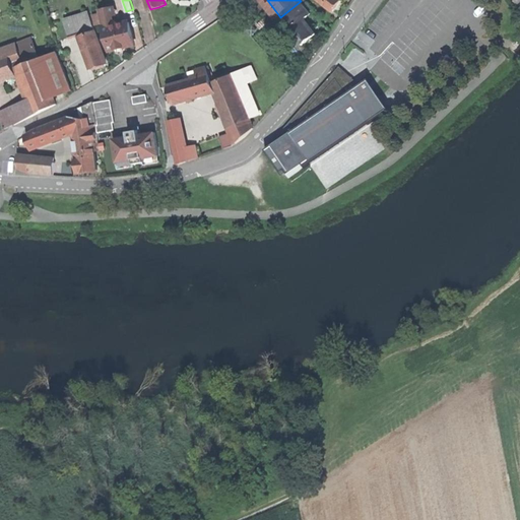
[(320,0),(333,10),(337,5),(341,0),(340,0),(320,0)]
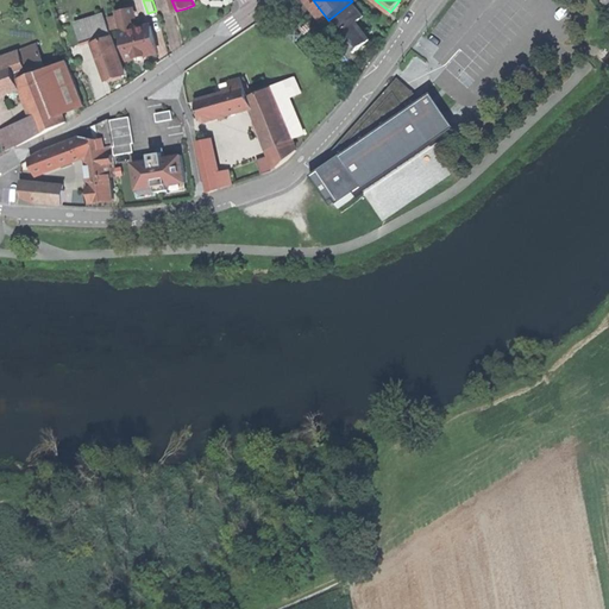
[(328,20),(355,52),(363,46),(370,41),(357,23),(364,17),(352,1),(328,20)]
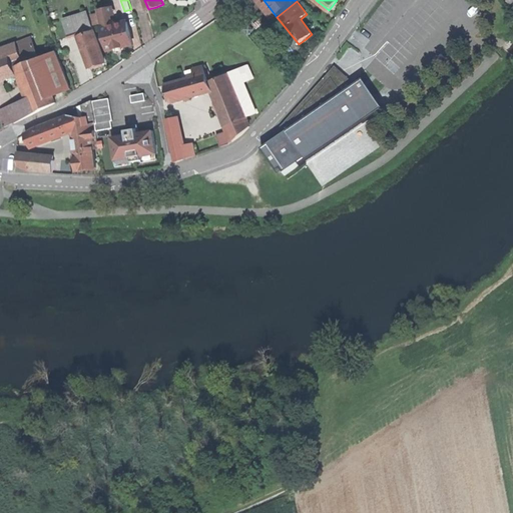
[(99,10),(103,28),(112,26),(109,14),(112,13),(111,7),(99,10)]
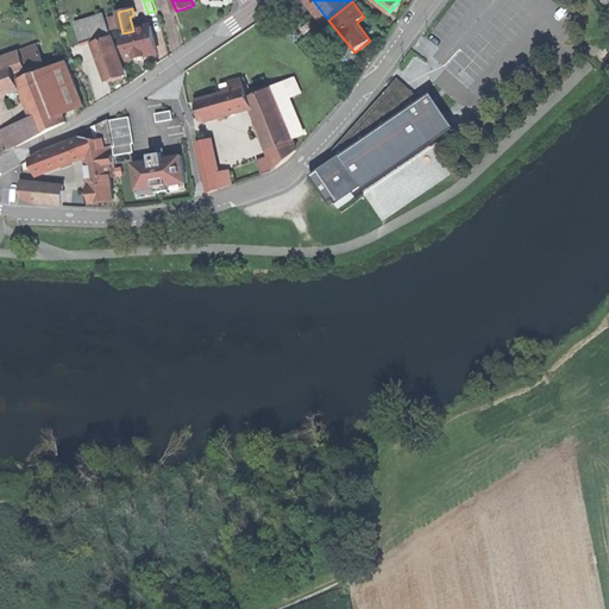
[(113,30),(120,27),(117,17),(110,18),(113,30)]
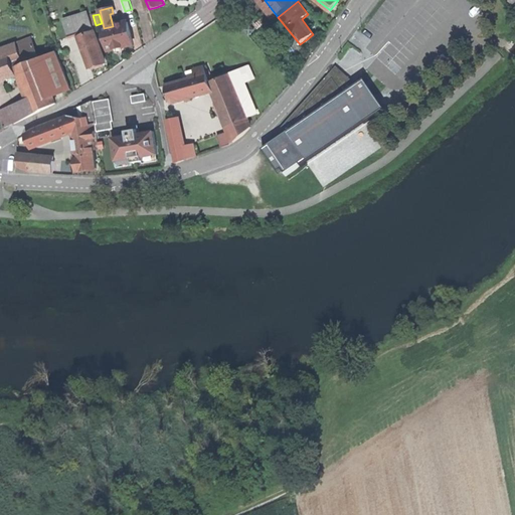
[(78,34),(79,35),(95,30),(90,15),(64,23),(69,37),(78,34)]
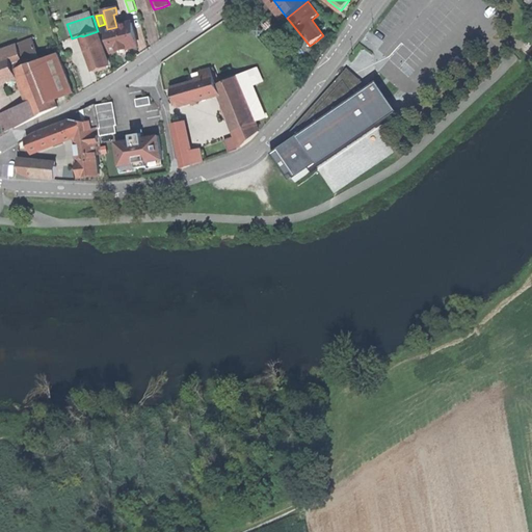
[(107,29),(106,29),(111,52),(125,49),(138,46),(133,23),(116,27),(107,29)]
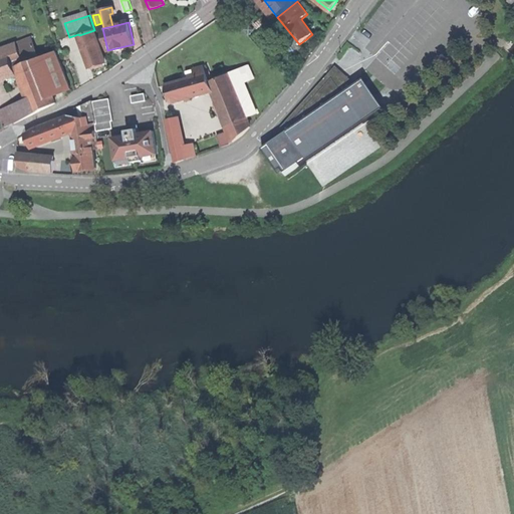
[(98,65),(105,63),(94,30),(79,35),(90,68),(98,65)]
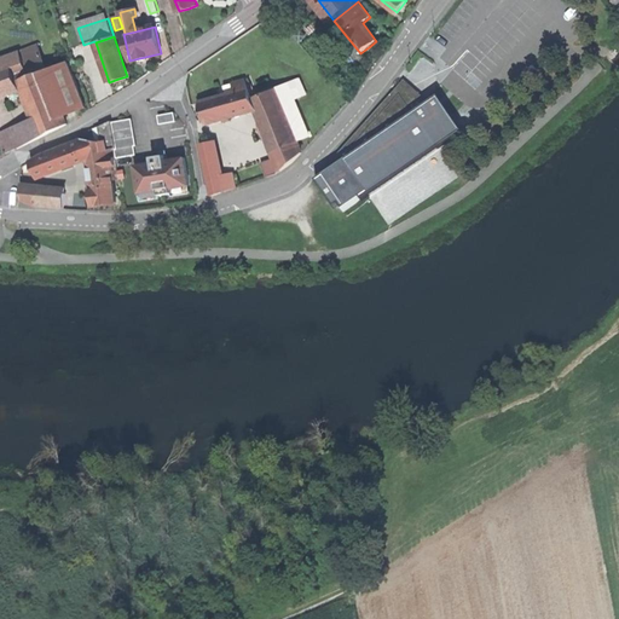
[(38,45),(19,52),(24,63),(41,56),(38,45)]
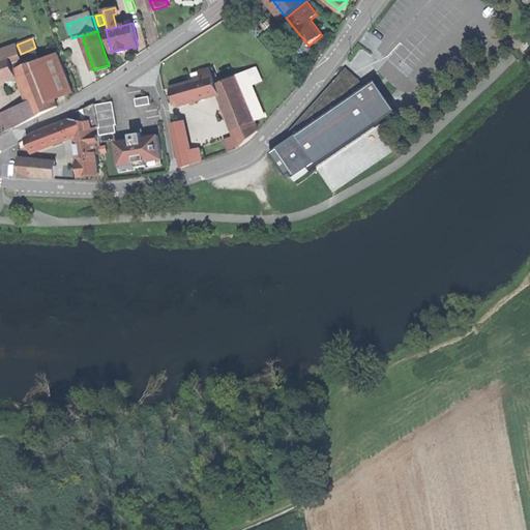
[(0,50),(0,61),(10,57),(21,54),(17,45),(0,50)]
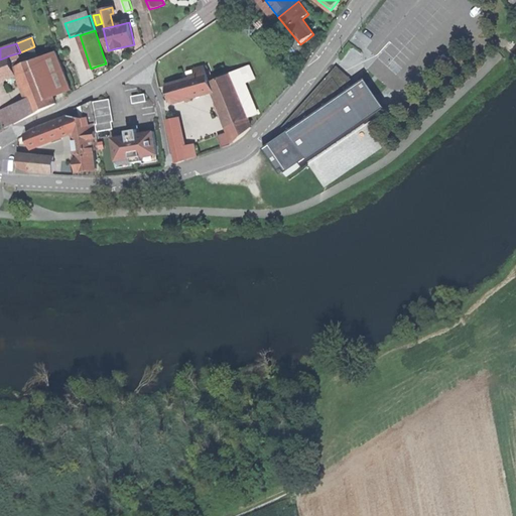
[(39,58),(34,46),(20,52),(10,55),(15,68),(18,67),(39,58)]
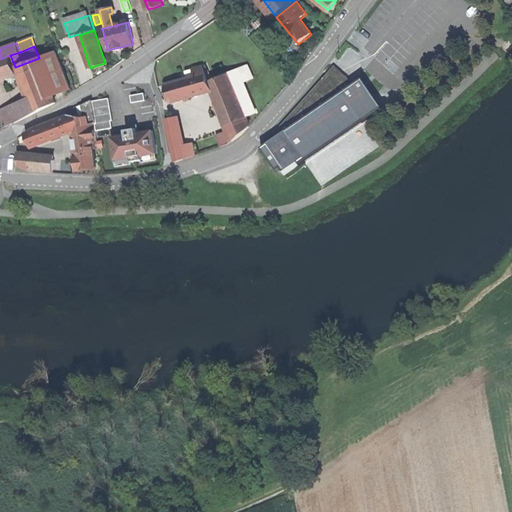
[(57,51),(39,58),(53,96),(71,89),(57,51)]
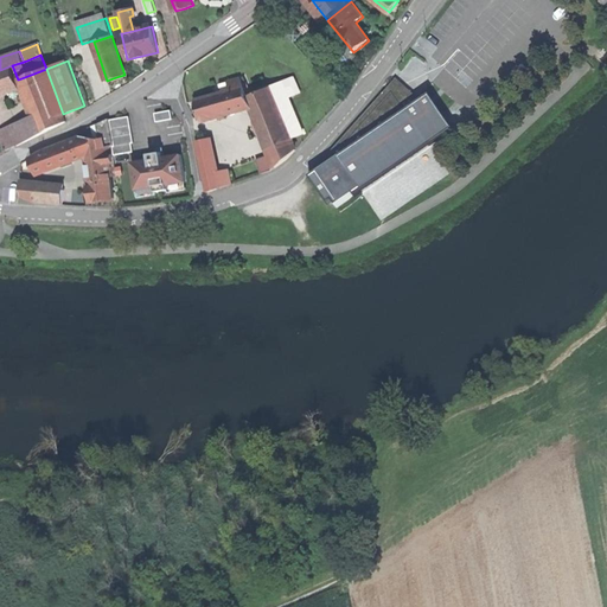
[(18,80),(12,65),(0,70),(0,94),(20,87),(19,85),(18,80)]
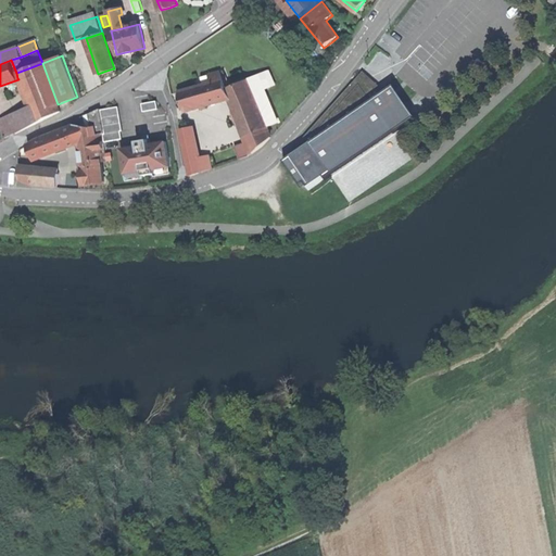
[(58,104),(42,63),(20,72),(22,77),(33,105),(38,122),(61,113),(58,104)]
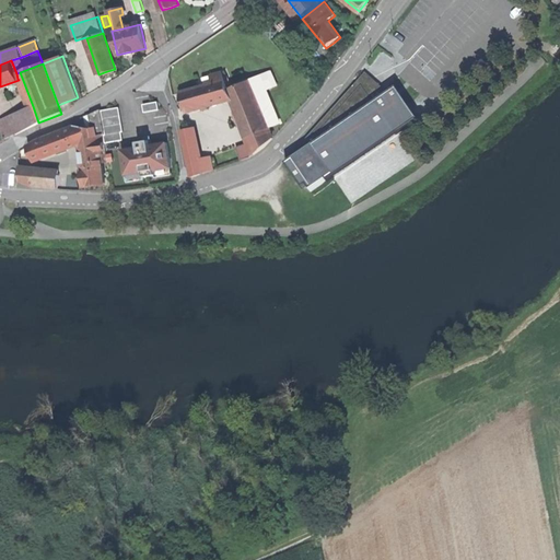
[(271,71),(260,76),(265,88),(276,83),(271,71)]
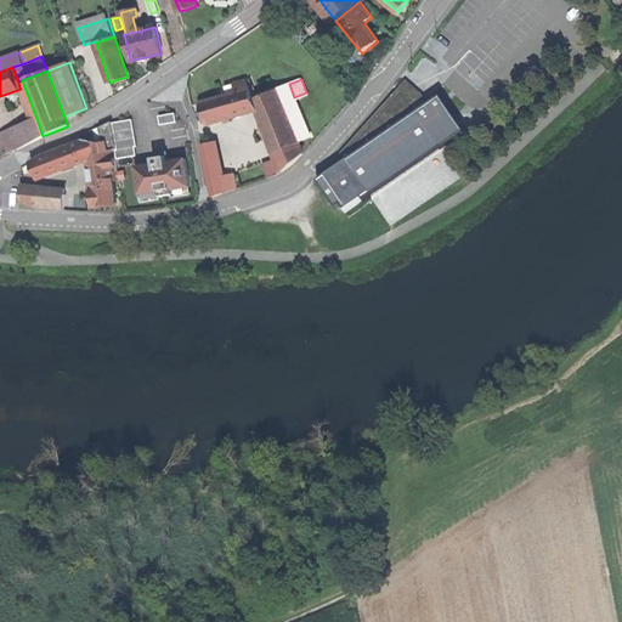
[(236,84),(238,92),(250,89),(247,80),(236,84)]
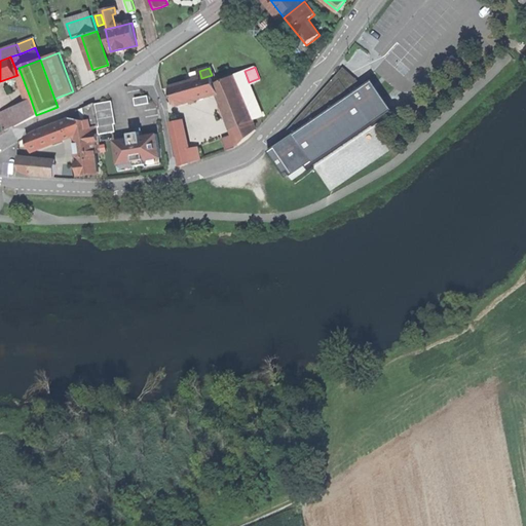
[(343,69),(270,150),(292,181),(391,112),(343,69)]
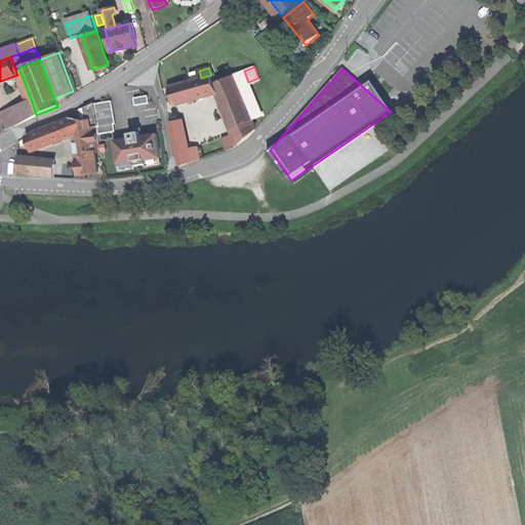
[(244,71),(234,75),(252,120),(261,116),(248,82),(244,71)]
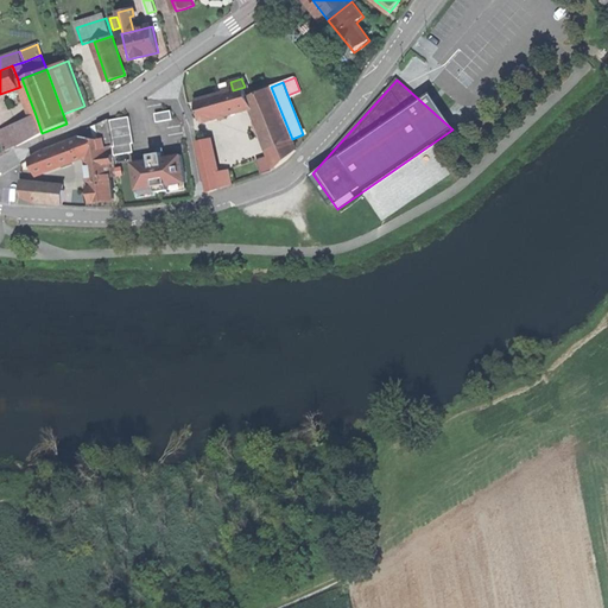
[(245,87),(233,90),(239,112),(252,107),(247,96),(248,96),(245,87)]
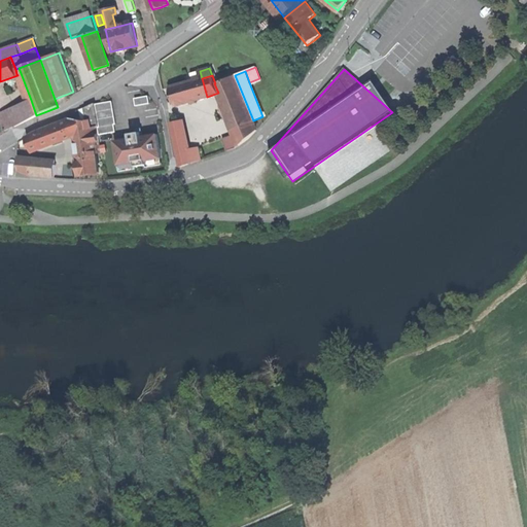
[(218,93),(233,129),(253,120),(235,75),(215,83),(214,83),(218,93)]
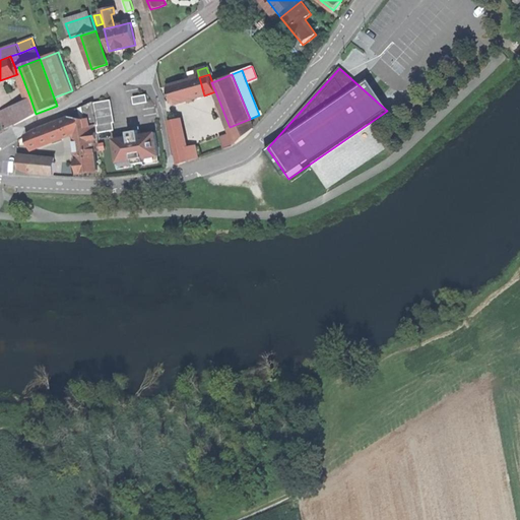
[(169,86),(173,104),(204,95),(199,77),(184,81),(169,86)]
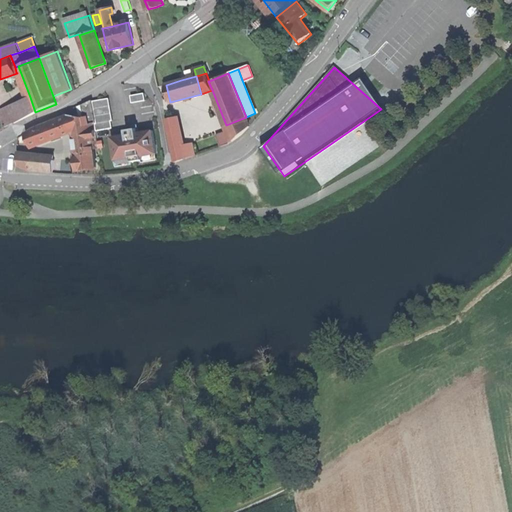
[(143,92),(130,95),(131,101),(144,99),(143,92)]
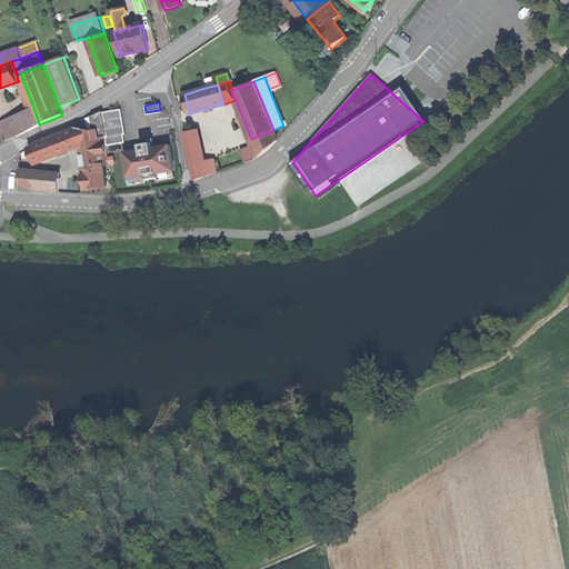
[(17,137),(39,125),(33,108),(8,119),(17,137)]
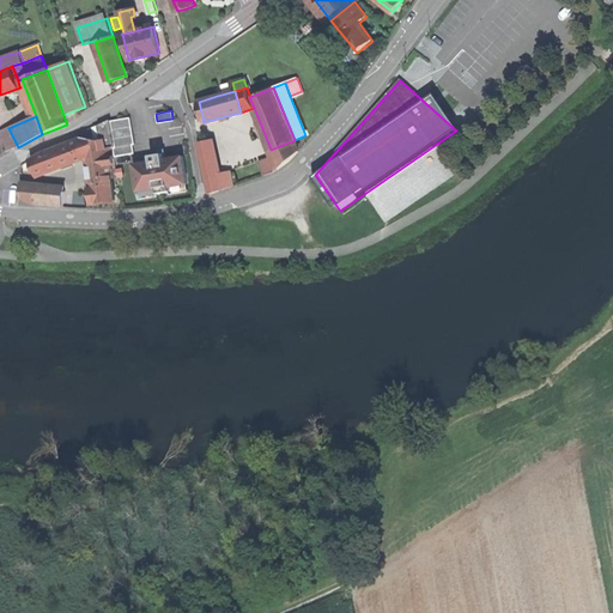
[(129,116),(111,120),(115,138),(116,147),(114,147),(115,155),(133,152),(132,144),(133,143),(129,116)]
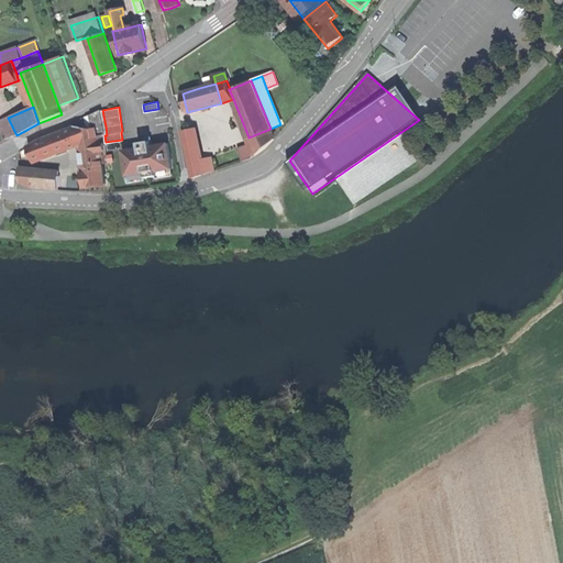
[(102,110),(91,116),(95,136),(105,135),(107,135),(106,127),(102,110)]
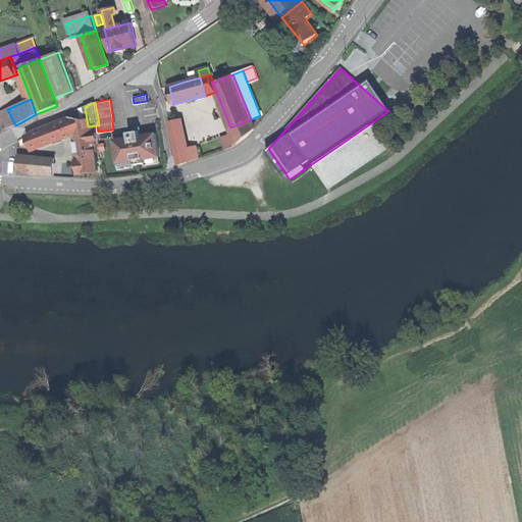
[(66,115),(67,117),(74,133),(88,126),(85,107),(66,115)]
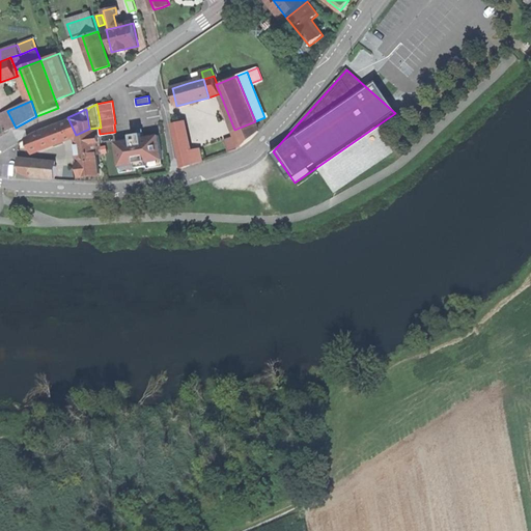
[(0,123),(3,133),(16,128),(7,111),(0,113),(0,123)]
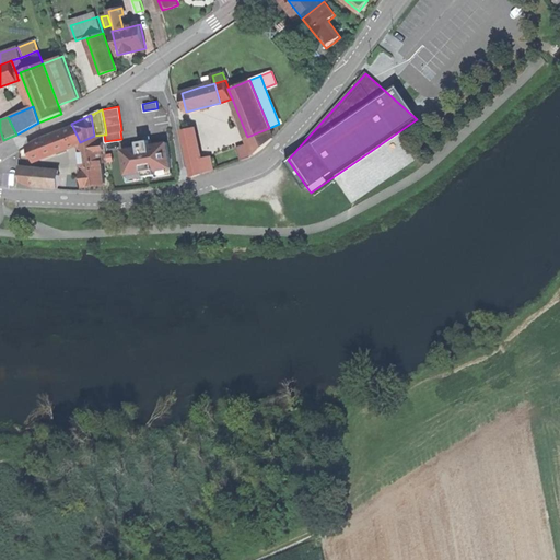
[(72,126),(48,137),(55,153),(67,148),(80,142),(72,126)]
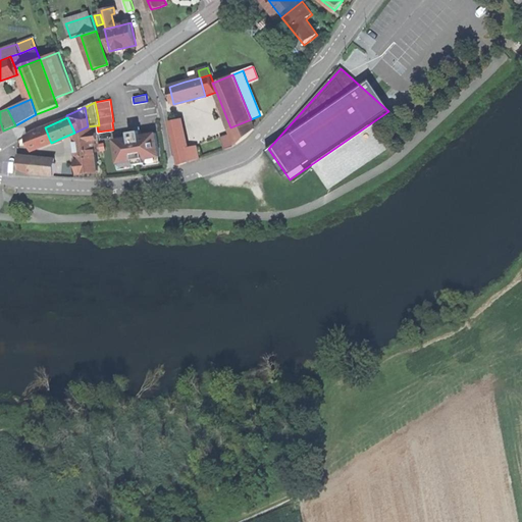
[(254,126),(251,119),(230,127),(233,135),(254,126)]
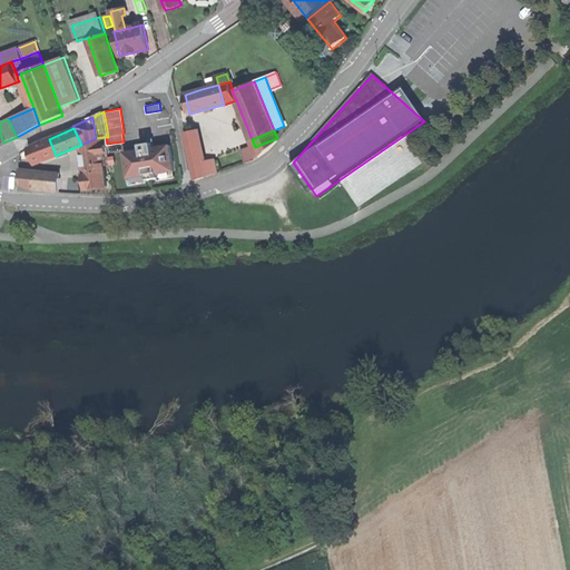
[(185,134),(192,167),(202,165),(199,154),(194,131),(192,131),(185,134)]
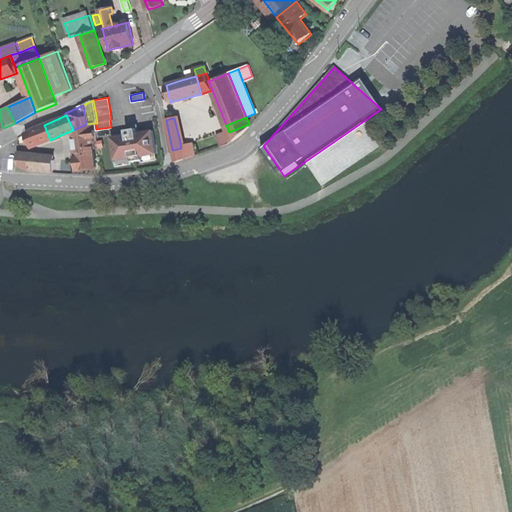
[(250,126),(249,124),(229,132),(233,141),(243,135),(250,126)]
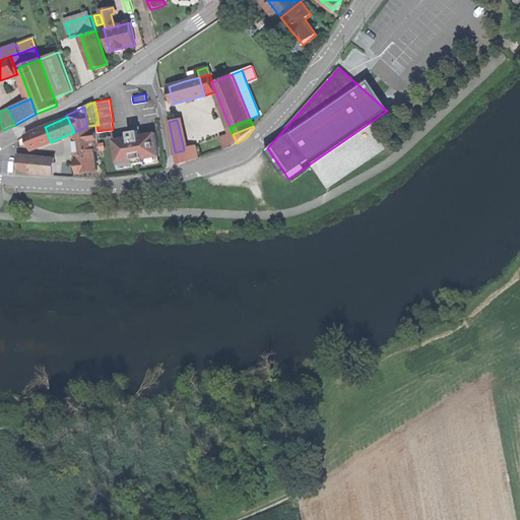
[(42,145),(51,142),(45,127),(36,131),(42,145)]
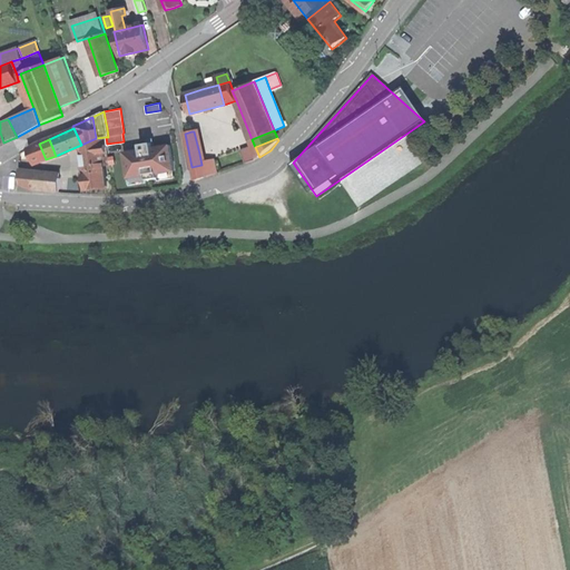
[(169,144),(151,146),(151,143),(139,144),(140,148),(123,151),(127,178),(174,170),(169,144)]
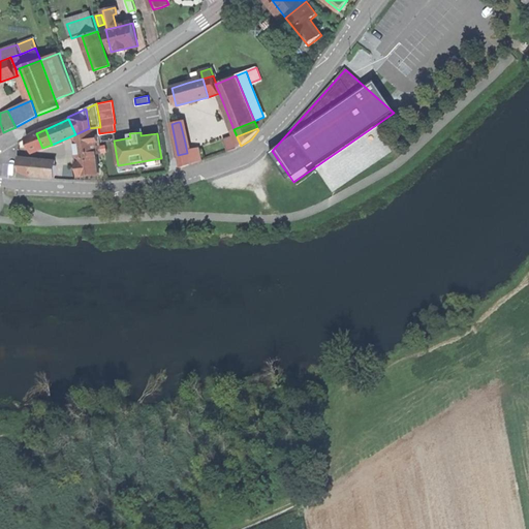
[(31,148),(42,148),(36,133),(27,137),(31,148)]
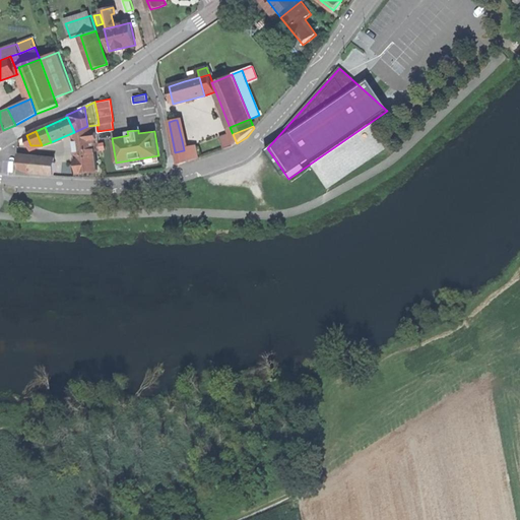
[(220,137),(224,149),(233,146),(228,134),(220,137)]
